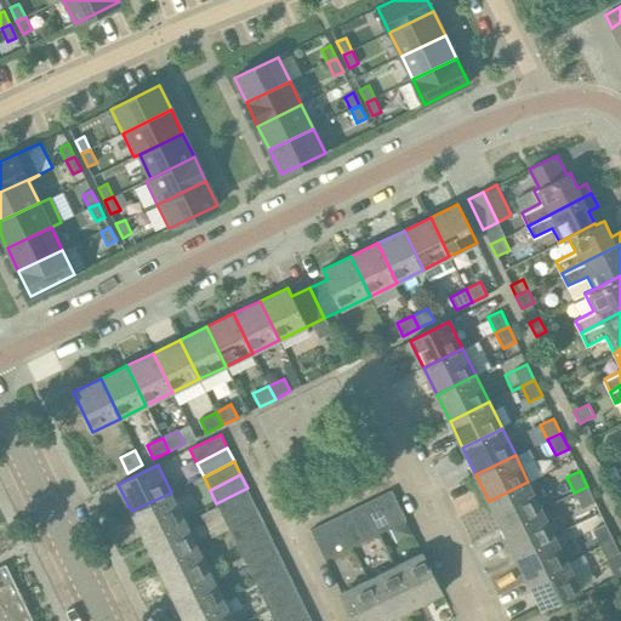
[(502,528),(541,508),(528,482),(489,501),(502,528)]
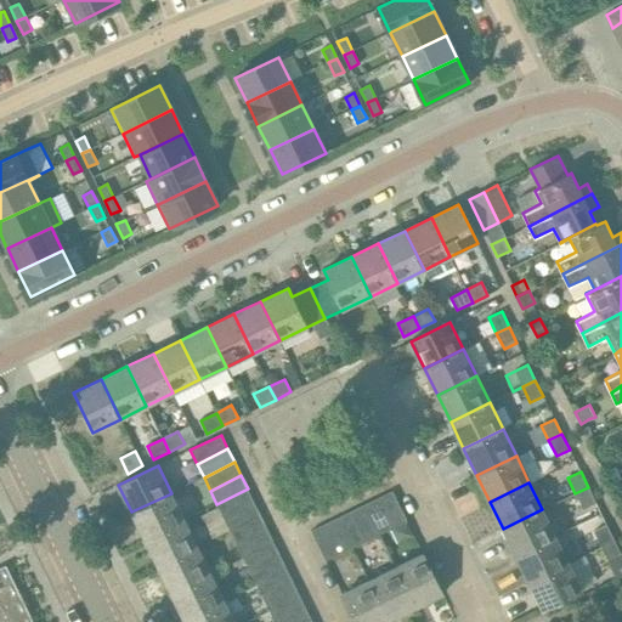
[(588,487),(575,493),(582,509),(595,503),(588,487)]
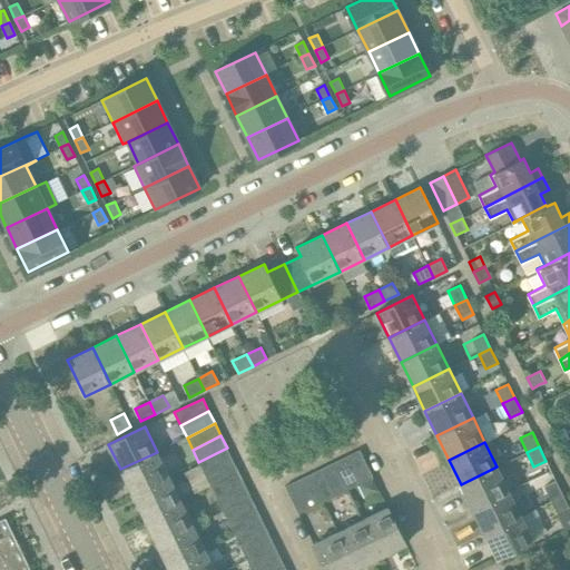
[(205,474),(233,460),(227,448),(198,462),(205,474)]
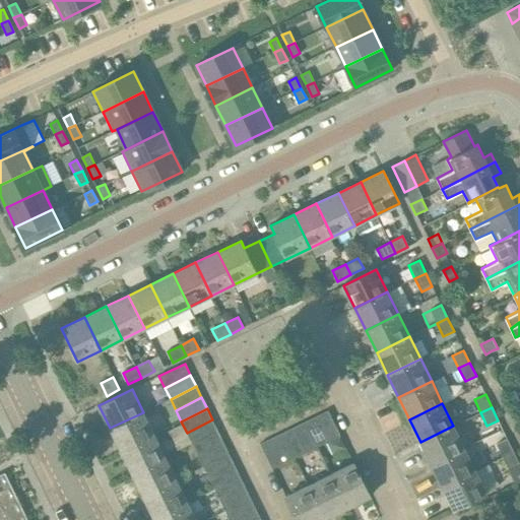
[(316,416),(328,442),(334,439),(340,436),(328,410),(316,416)]
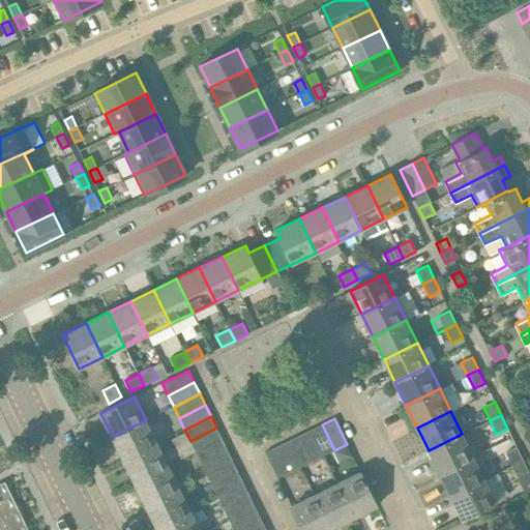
[(123,459),(157,443),(146,420),(112,436),(123,459)]
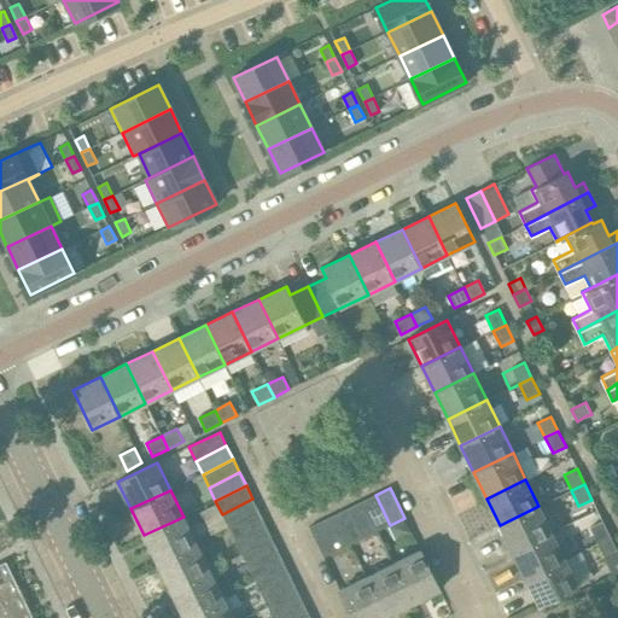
[(390,525),(375,495),(362,501),(378,531),(390,525)]
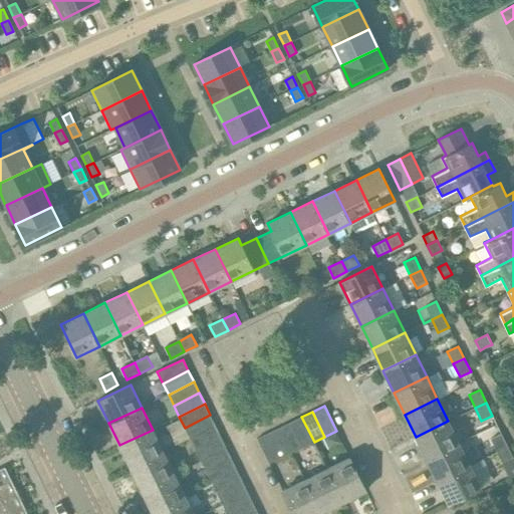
[(215,426),(210,415),(185,428),(190,438),(215,426)]
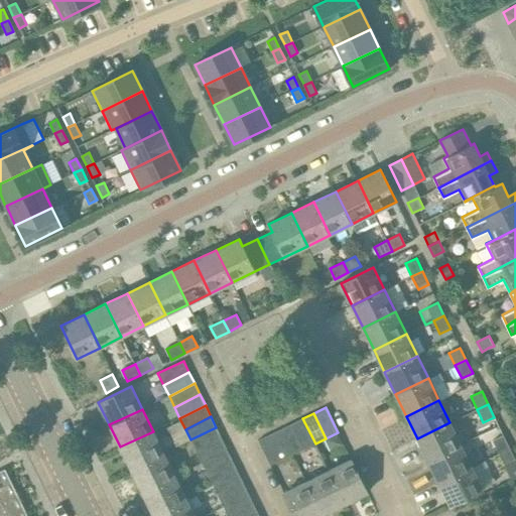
[(315,443),(302,418),(291,423),(303,448),(315,443)]
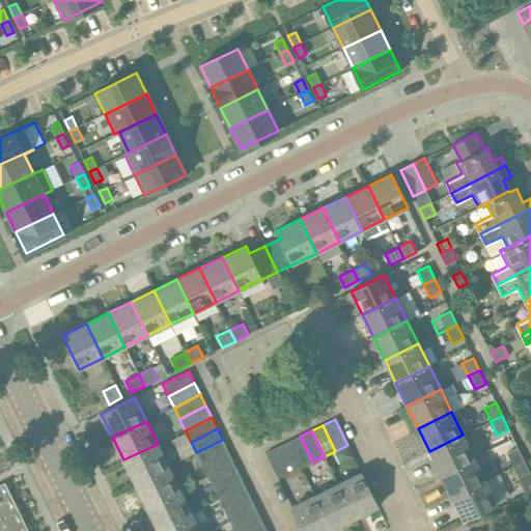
[(463,435),(429,451),(441,474),(474,457),(463,435)]
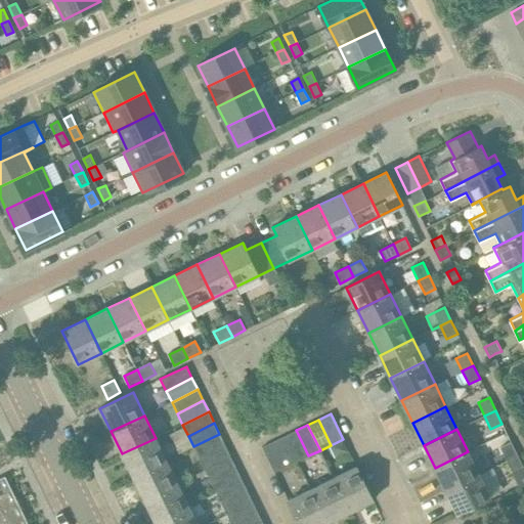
[(308,455),(296,430),(285,436),(297,462),(308,455)]
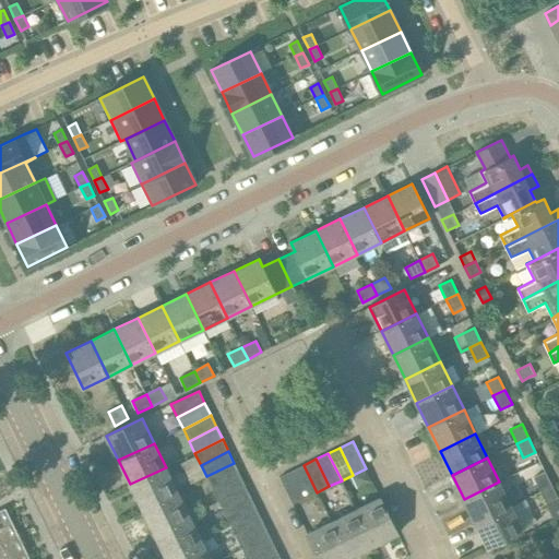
[(540,491),(551,486),(539,462),(528,467),(540,491)]
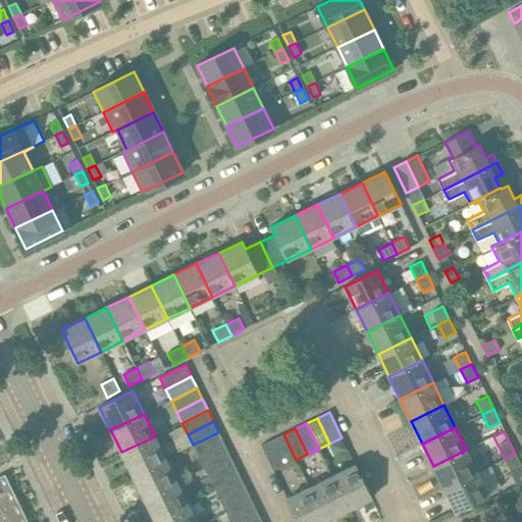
[(224,444),(218,432),(193,446),(199,457),(224,444)]
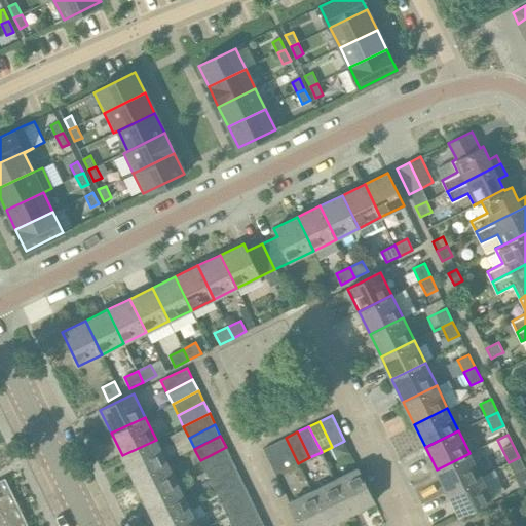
[(298,463),(286,438),(274,443),(288,468),(298,463)]
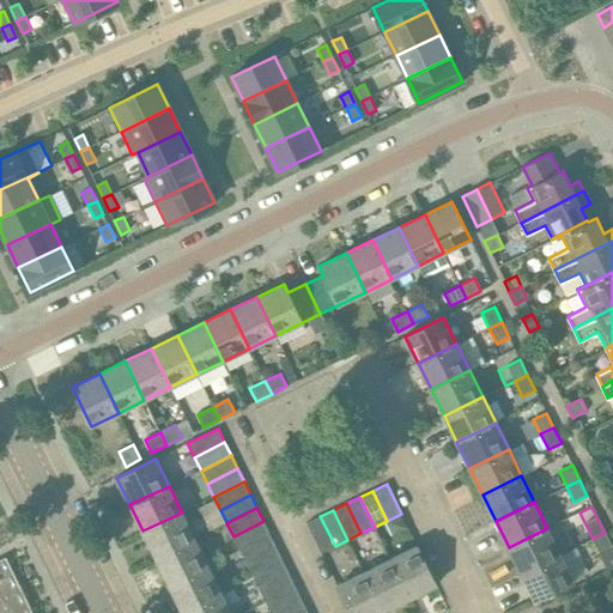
[(194,539),(182,513),(143,530),(156,557),(194,539)]
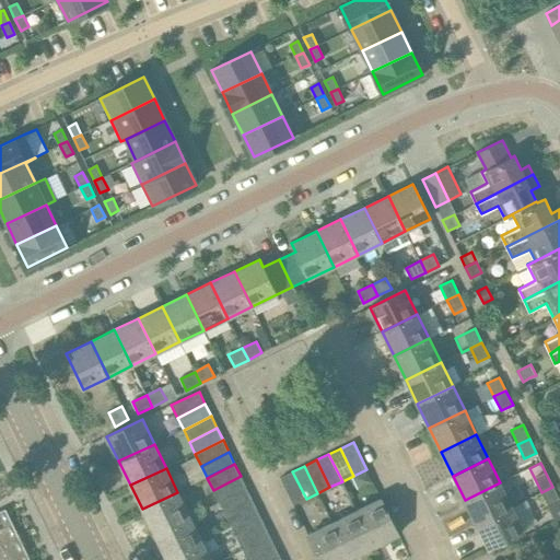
[(353,476),(360,488),(373,481),(366,469),(360,473),(353,476)]
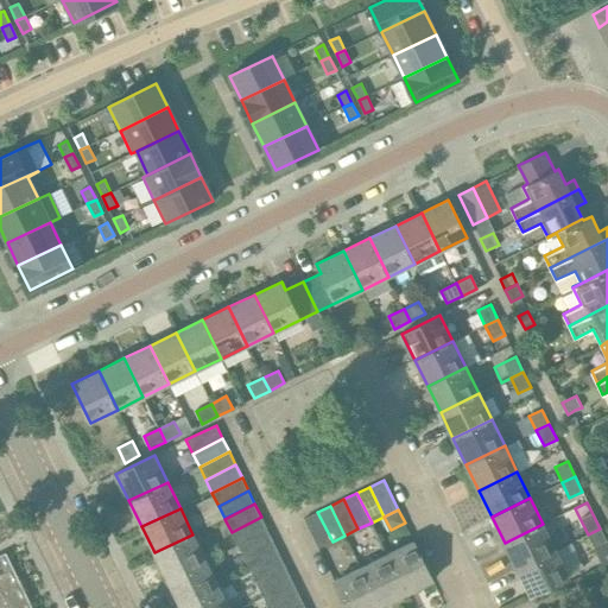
[(333,542),(317,512),(304,519),(318,549),(333,542)]
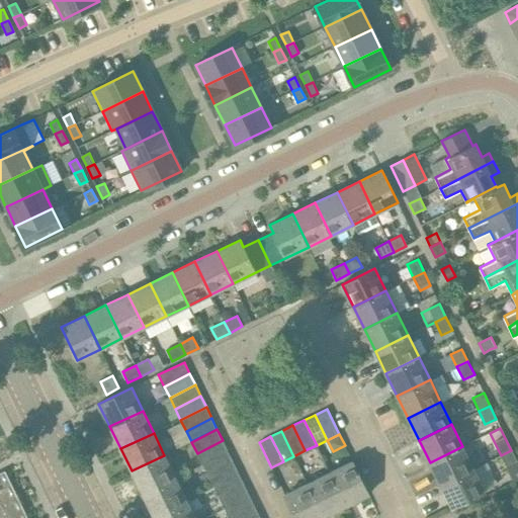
[(202,464),(228,451),(223,440),(197,453),(202,464)]
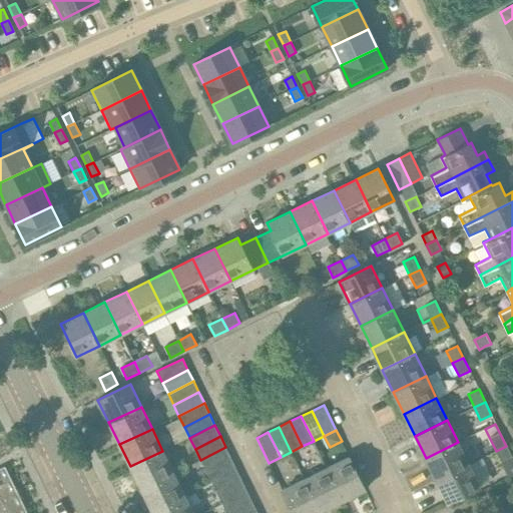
[(436,480),(469,464),(458,442),(426,458),(436,480)]
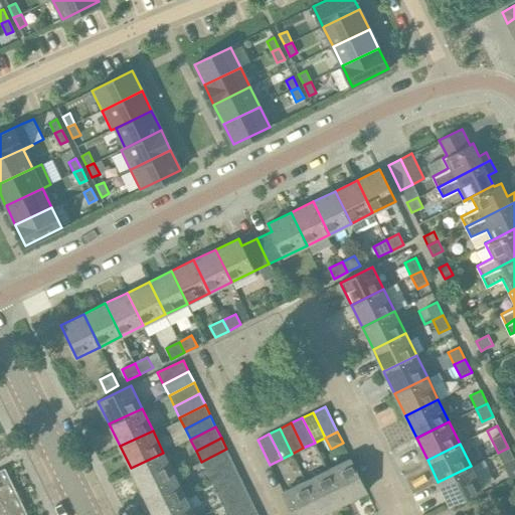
[(508,448),(498,453),(511,479),(514,477),(514,456),(513,457),(509,448),(508,448)]
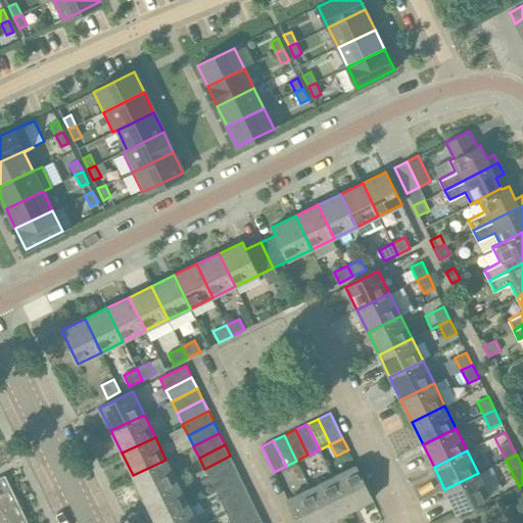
[(235,467),(230,456),(204,469),(209,480),(235,467)]
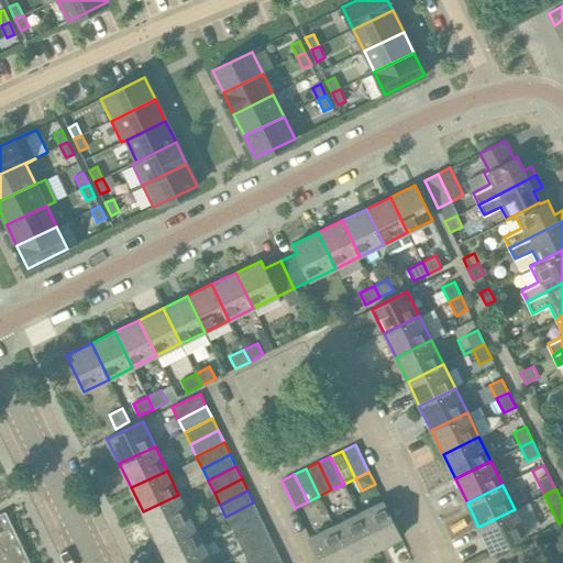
[(155,537),(190,519),(178,495),(143,511),(155,537)]
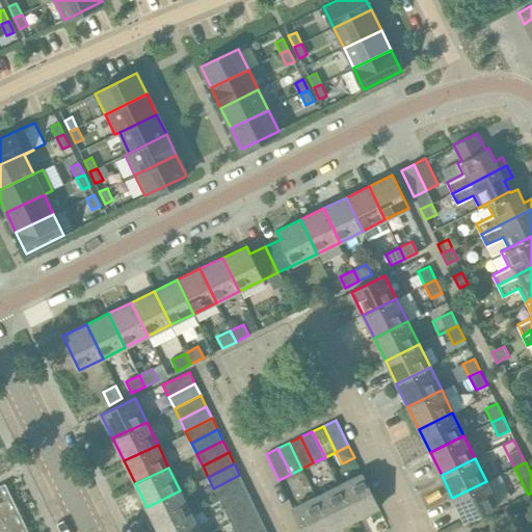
[(339,485),(355,519),(378,507),(362,474),(339,485)]
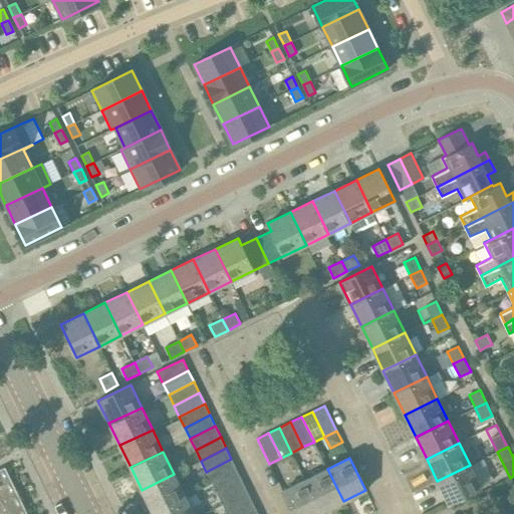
[(212,483),(237,470),(231,459),(206,472),(212,483)]
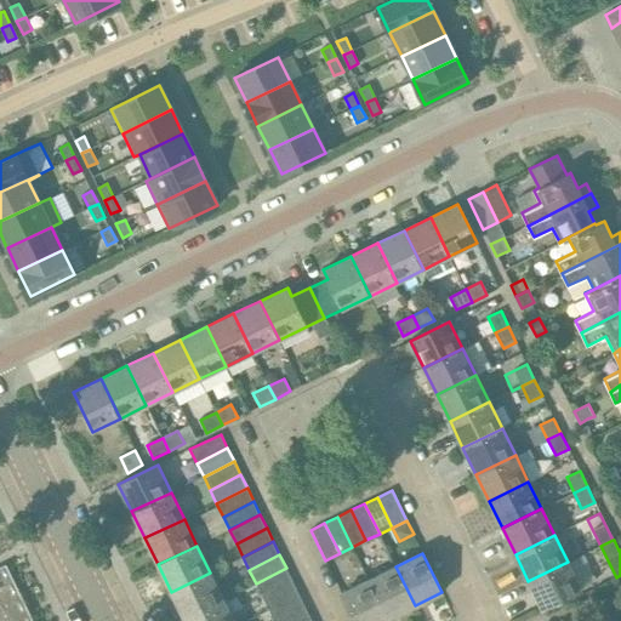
[(581,590),(568,562),(528,581),(541,609),(581,590)]
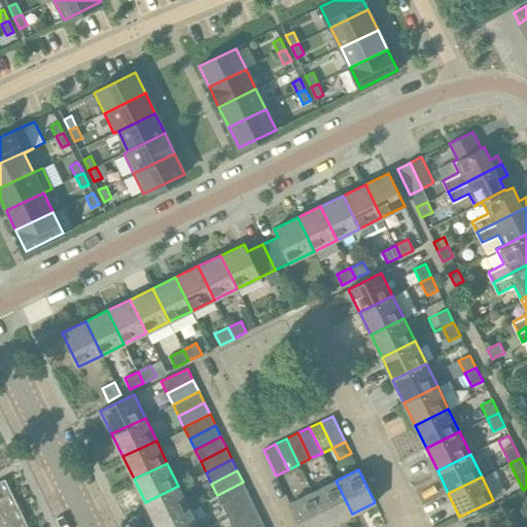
[(0,517),(14,511),(19,507),(15,500),(10,503),(1,483),(5,481),(4,479),(0,481),(0,517)]
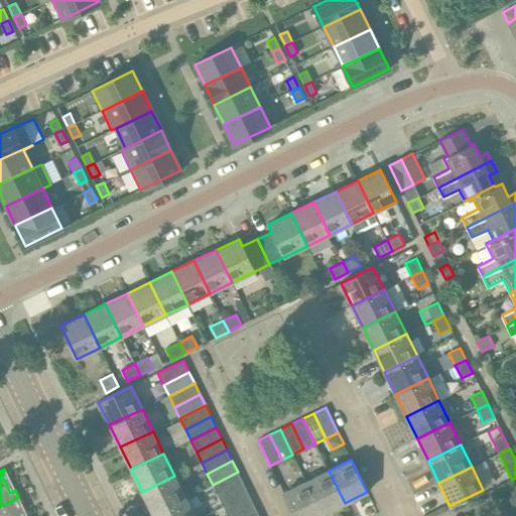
[(306,482),(323,514),(345,503),(329,471),(306,482)]
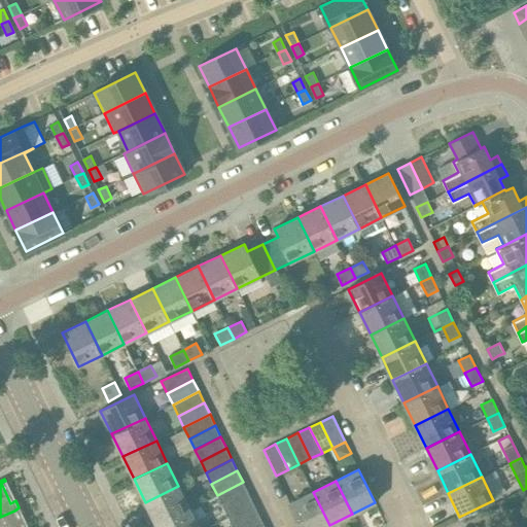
[(248,493),(243,482),(217,495),(222,506),(248,493)]
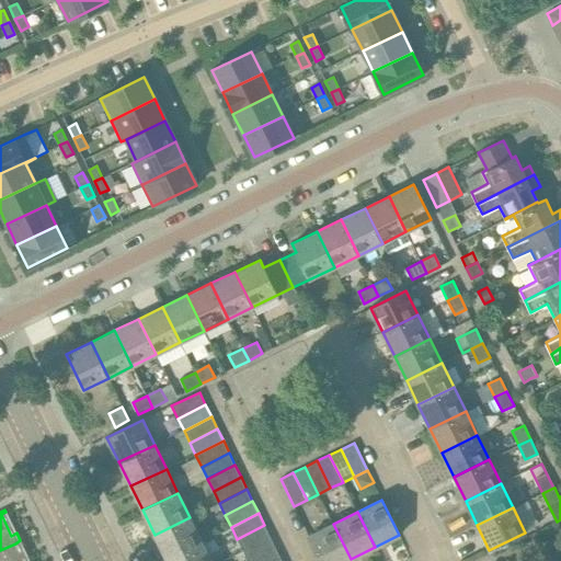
[(202,541),(190,517),(155,535),(165,559),(202,541)]
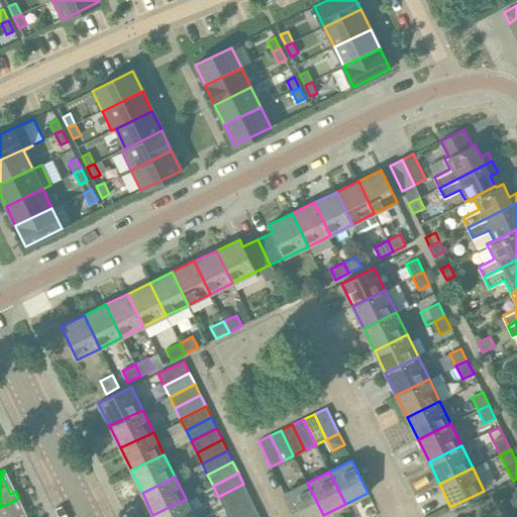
[(295,516),(318,516),(323,515),(307,483),(284,494),(295,516)]
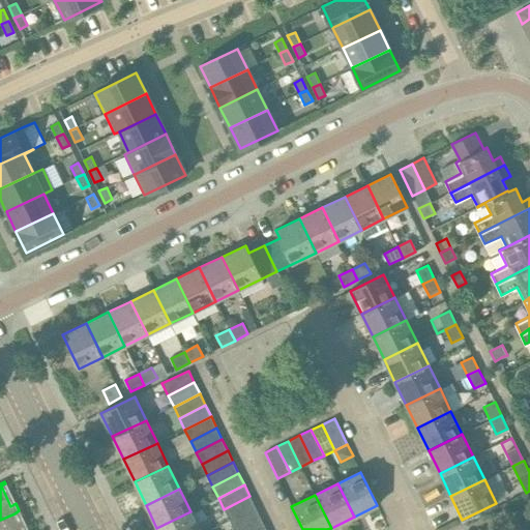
[(224,509),(230,521),(256,507),(249,496),(224,509)]
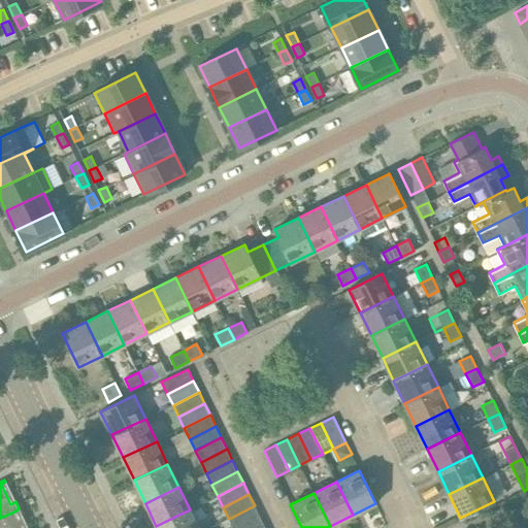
[(237,527),(260,517),(255,505),(229,519),(233,527),(237,527)]
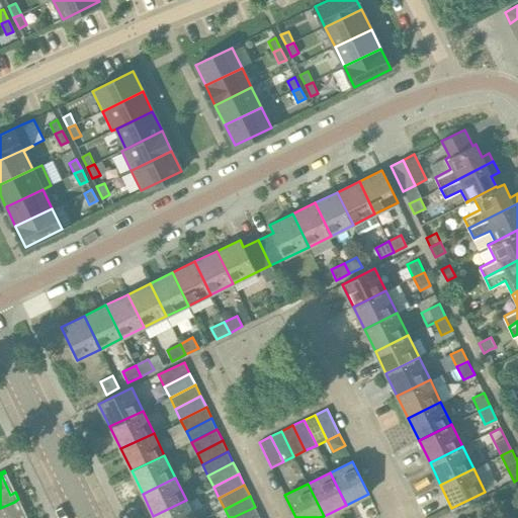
[(154,517),(194,517),(186,500),(153,516),(154,517)]
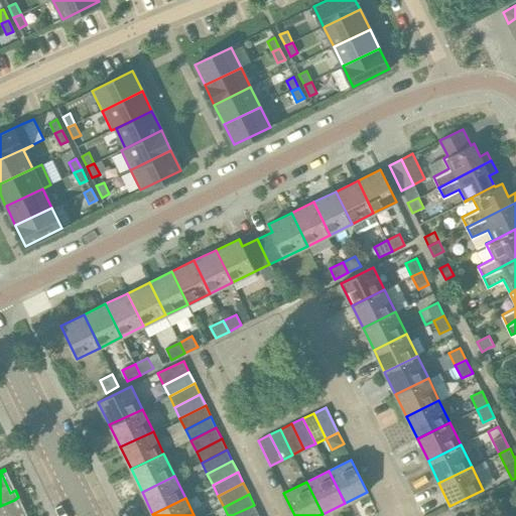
[(0,506),(0,515),(21,515),(14,500),(0,506)]
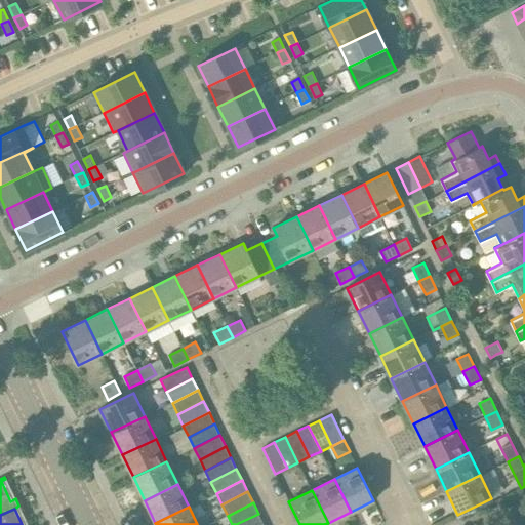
[(264,524),(258,514),(236,524),(264,524)]
